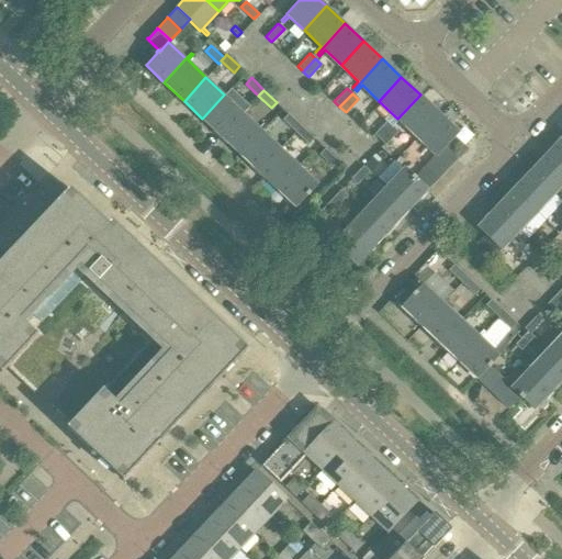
[(202,119),(221,135),(243,112),(224,94),(202,119)]
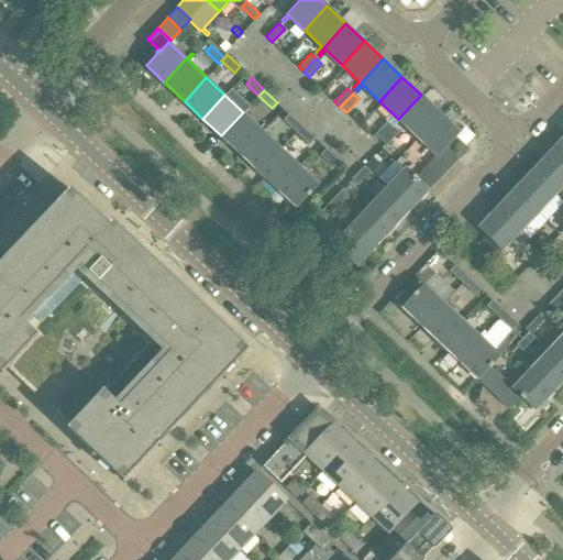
[(398,119),(417,136),(439,112),(421,95),(398,119)]
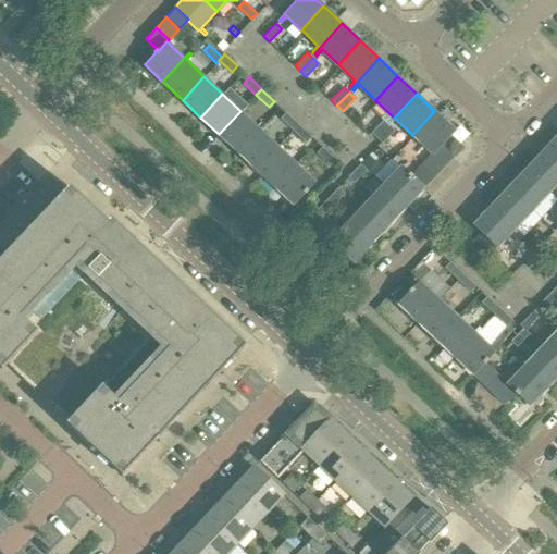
[(219,134),(237,151),(259,128),(240,111),(219,134)]
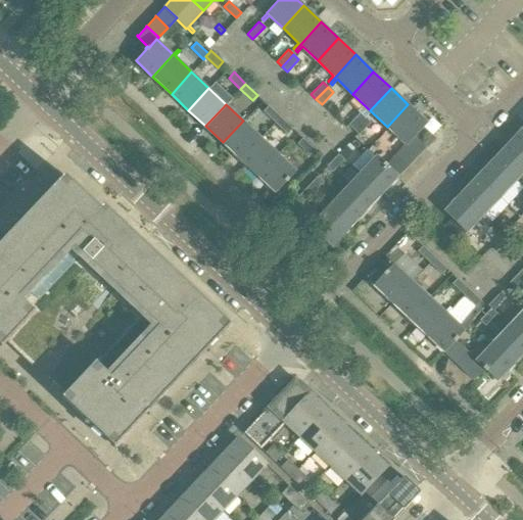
[(263,110),(275,122),(280,115),(268,104),(263,110)]
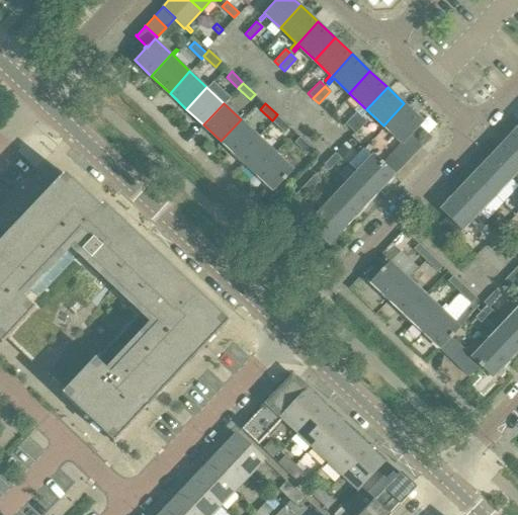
[(383,125),(401,142),(409,133),(410,134),(423,120),(404,103),(383,125)]
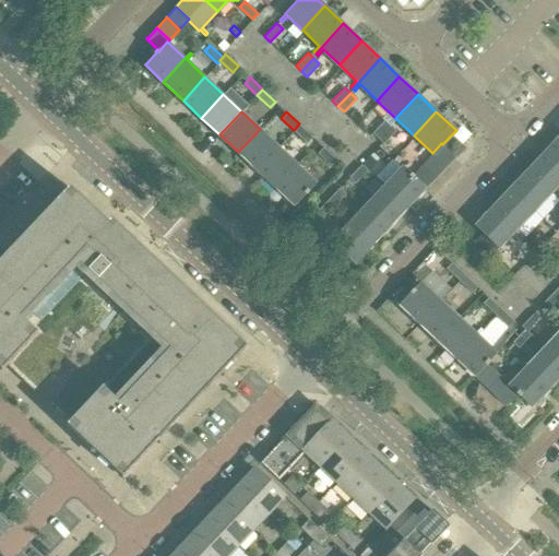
[(372,131),(378,137),(390,125),(384,119),(372,131)]
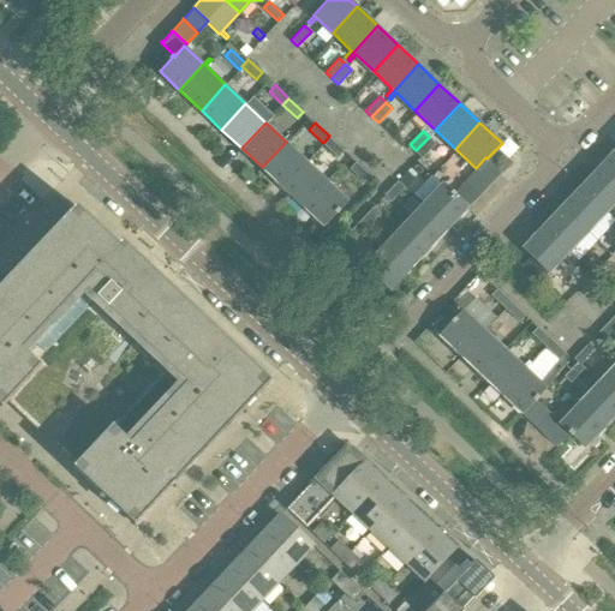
[(329,136),(323,143),(338,156),(344,149),(329,136)]
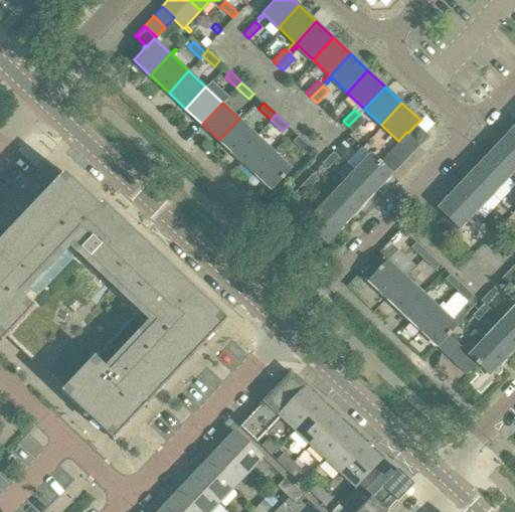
[(359,115),(348,126),(353,131),(364,120),(359,115)]
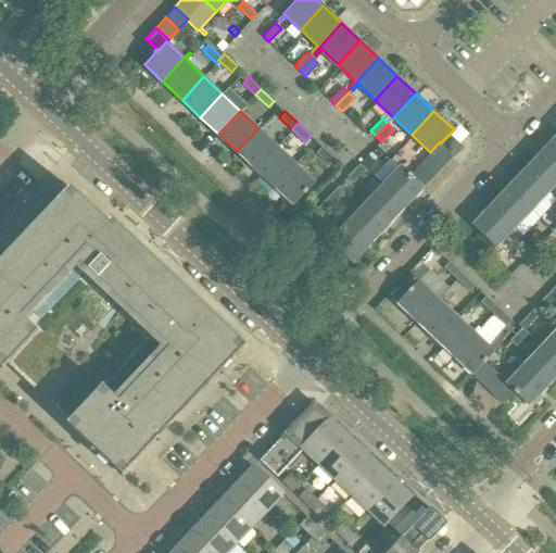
[(255,168),(277,146),(258,128),(237,151),(255,168)]
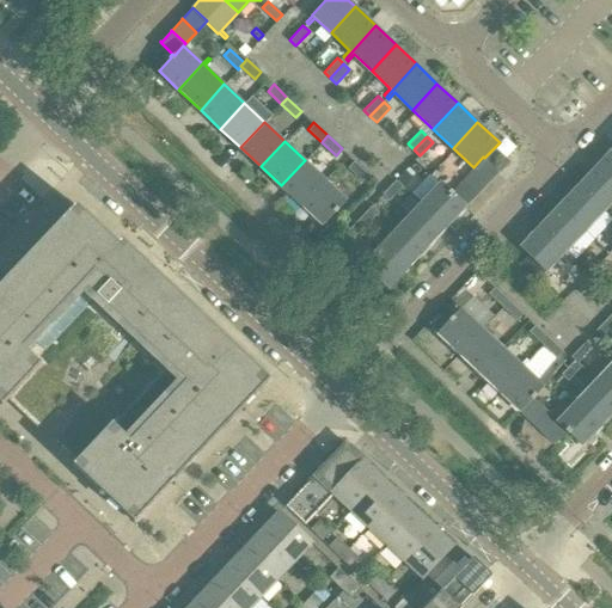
[(611,147),(597,164),(611,178),(611,147)]
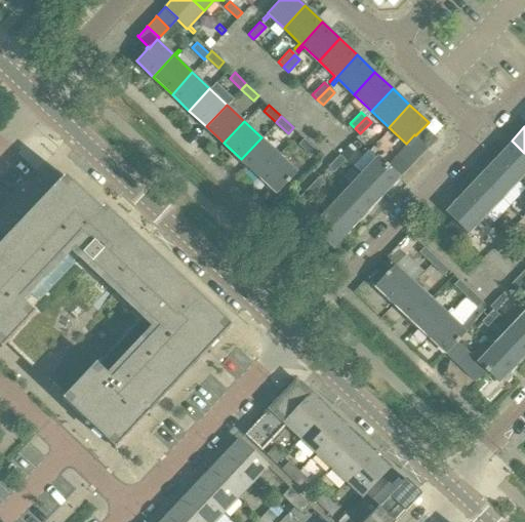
[(406,144),(405,145),(417,157),(418,157),(417,156),(426,147),(427,148),(428,147),(415,135),(414,134),(406,144)]
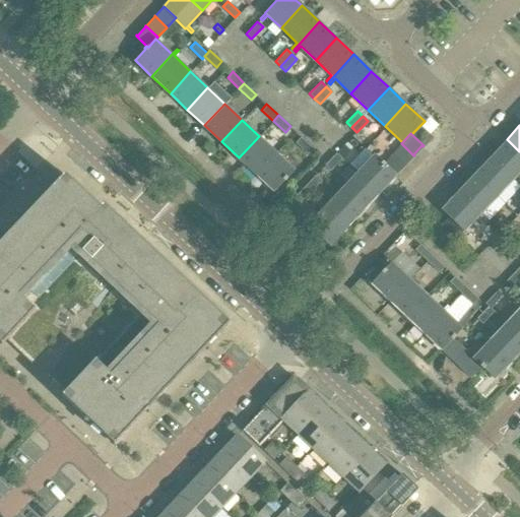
[(239,157),(256,174),(276,152),(259,136),(239,157)]
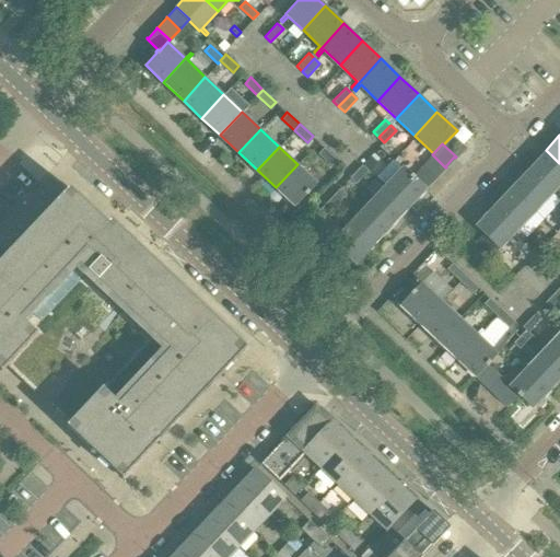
[(318,152),(330,165),(337,159),(324,147),(318,152)]
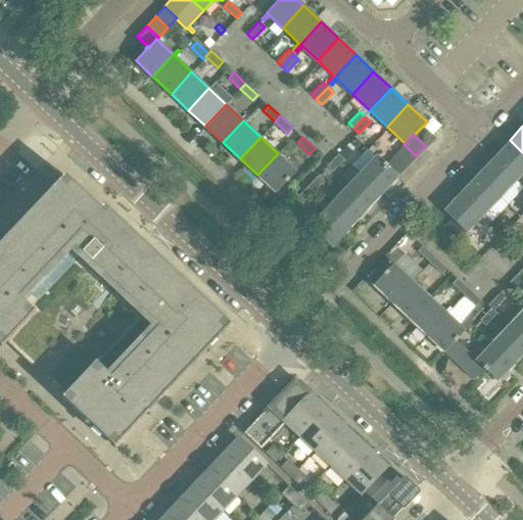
[(522,152),(510,140),(493,157),(516,179),(522,171),(522,152)]
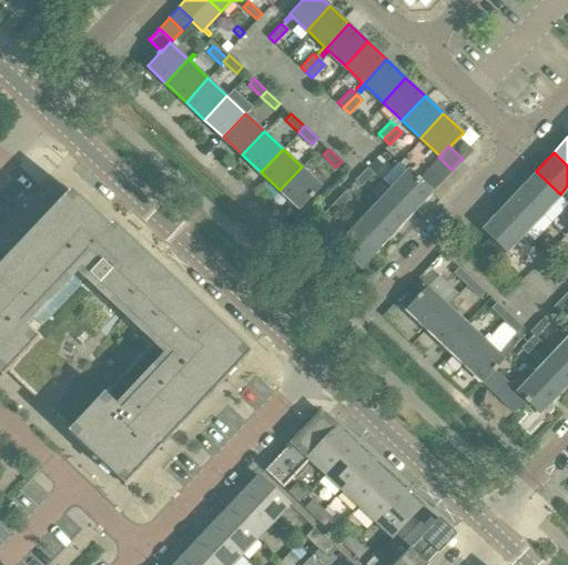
[(438,157),(427,168),(442,181),(442,180),(450,170),(452,170),(438,157)]
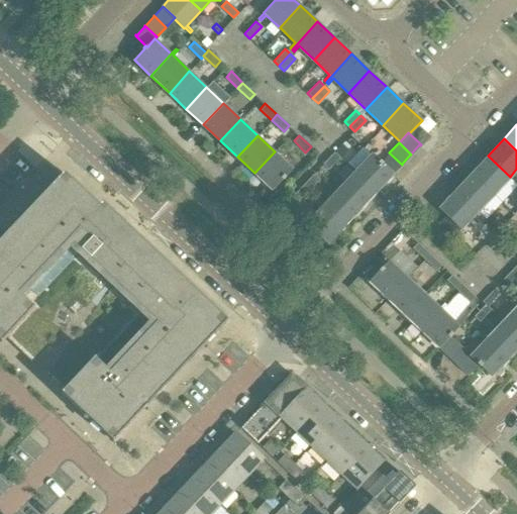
[(340,143),(334,150),(339,156),(346,148),(340,143)]
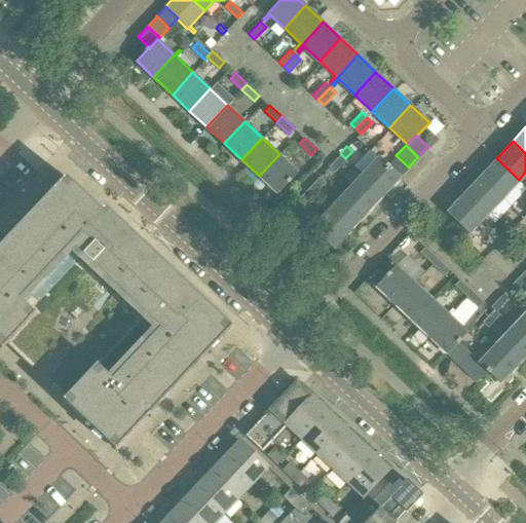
[(340,153),(328,166),(334,172),(345,158),(340,153)]
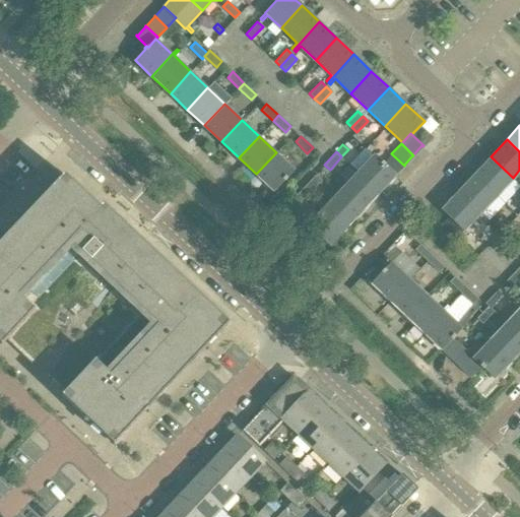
[(276,152),(256,174),(273,190),(283,179),(283,180),(286,177),(294,169),(276,152)]
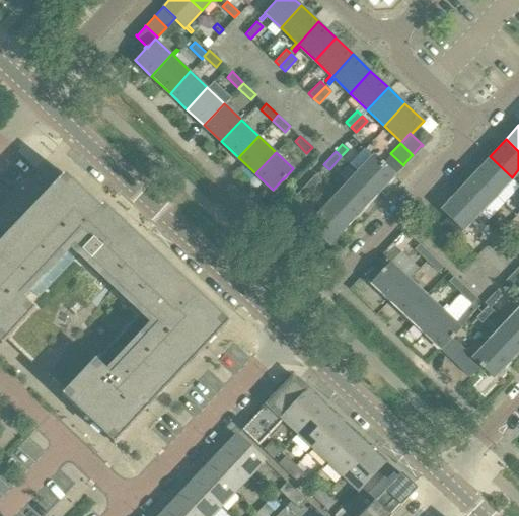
[(390,153),(382,162),(394,173),(402,165),(403,165),(390,153)]
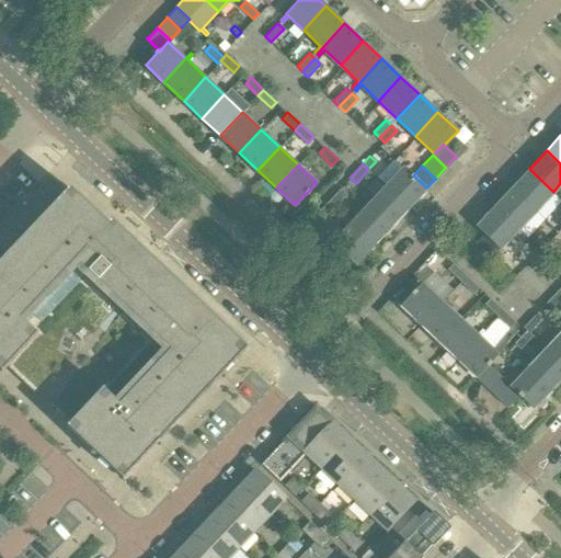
[(380,180),(386,185),(410,206),(426,189),(426,188),(413,175),(403,167),(388,183),(381,178),(380,180)]
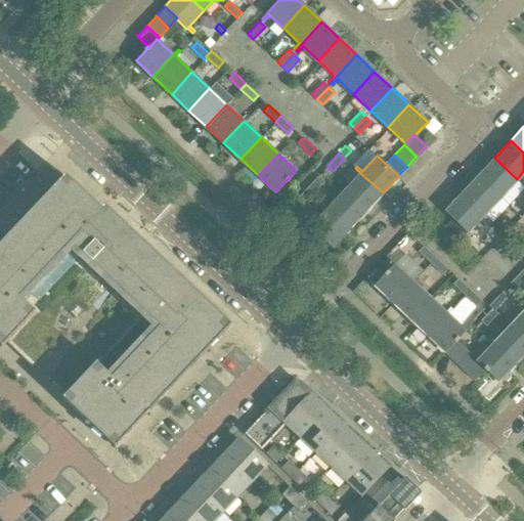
[(494,158),(478,175),(500,197),(517,179),(494,158)]
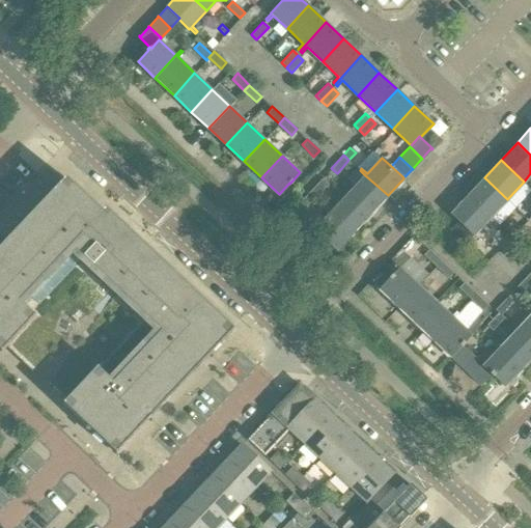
[(365,175),(348,193),(370,214),(388,195),(365,175)]
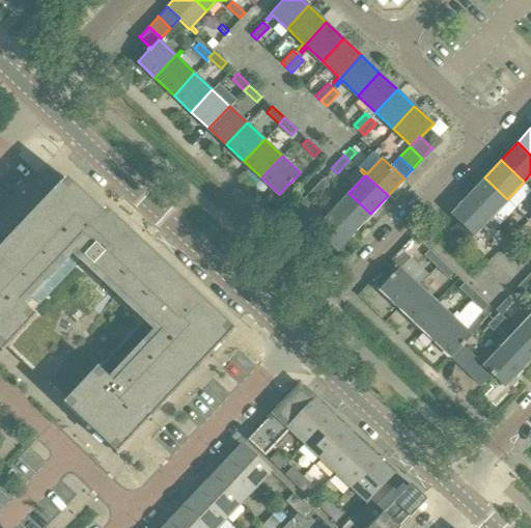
[(6,345),(64,400),(62,403),(115,453),(232,329),(119,221),(117,219),(105,207),(102,211),(65,176),(0,245),(0,351),(0,352),(6,345)]
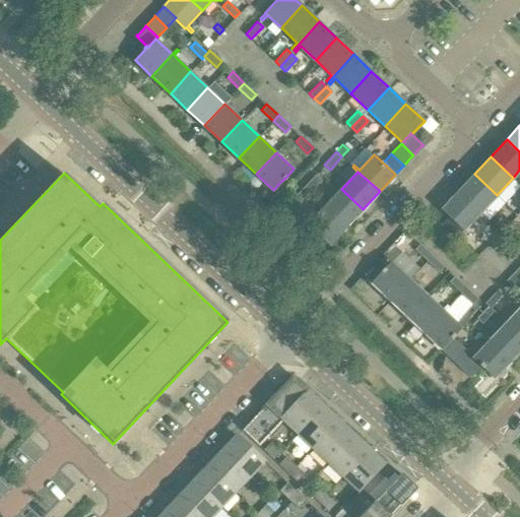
[(315,174),(304,186),(310,191),(321,179),(315,174)]
